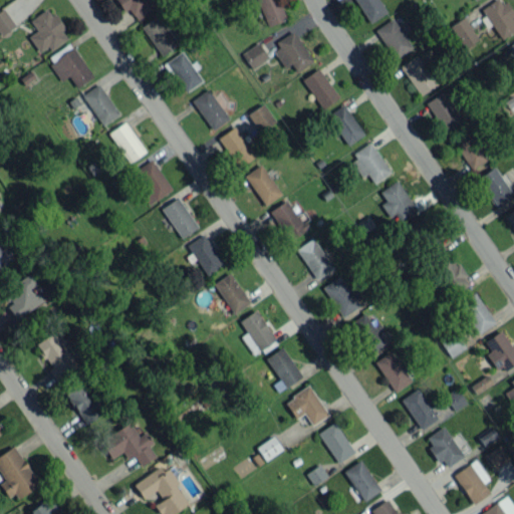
[(137,20),(152,9),(146,0),(115,0),(123,11),(127,8),(137,20)]
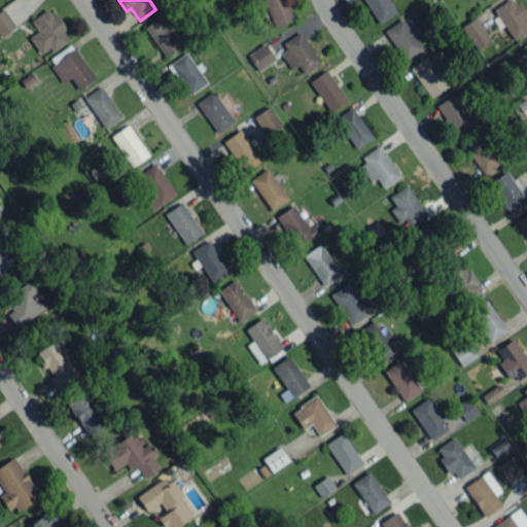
[(262,0),(273,27),(291,20),(284,0),(262,0)]
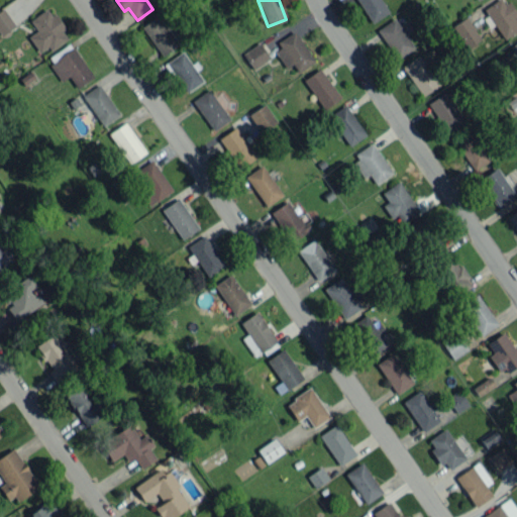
[(356,0),(371,22),(389,12),(381,0),(356,0)]
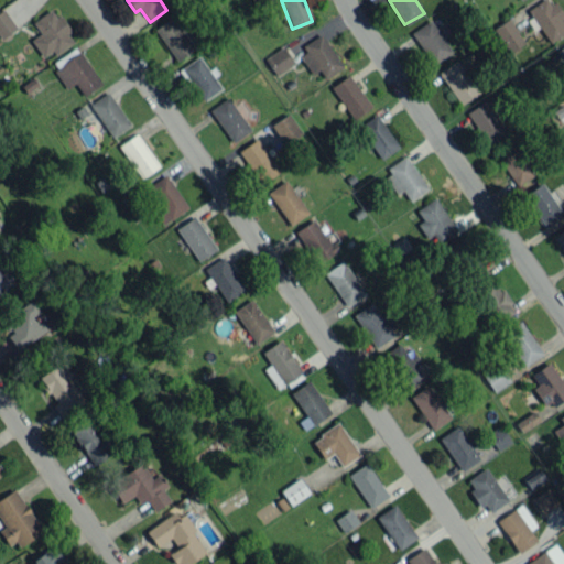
[(563,14),(554,1),(551,3),(548,0),(541,0),(528,9),(550,43),(563,32),(563,24),(560,19),(563,15),(563,14)]
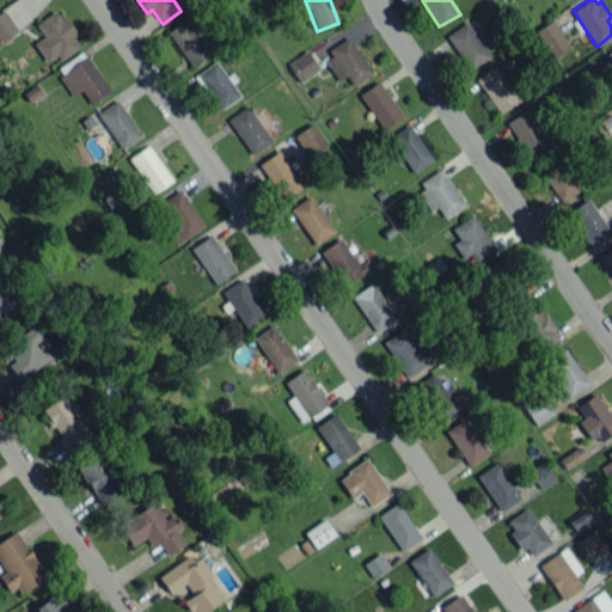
[(0,11),(0,41),(18,30),(4,8),(0,11)]
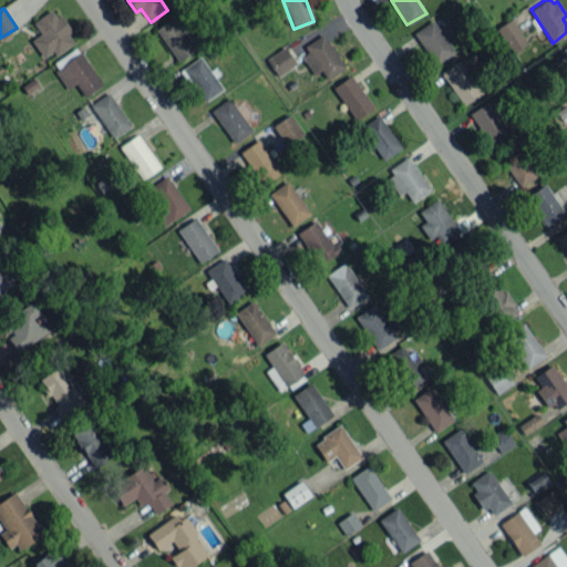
[(31,39),(42,58),(52,51),(55,54),(75,41),(53,8),(32,22),(40,33),(31,39)]
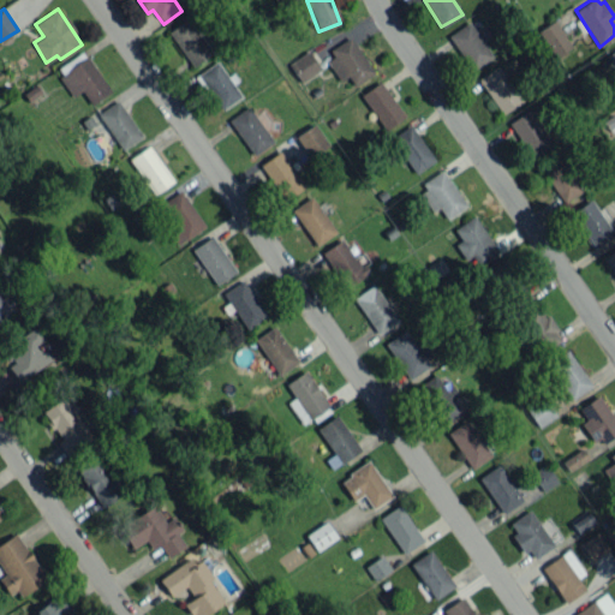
[(191,66),(210,54),(189,18),(168,30),(191,66)]
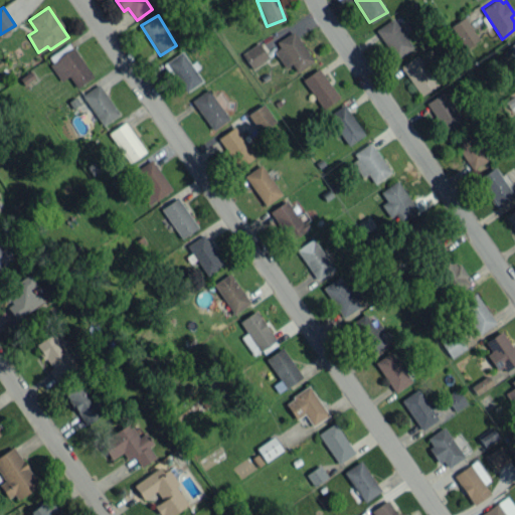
[(451,24),(463,47),(478,40),(466,17),(451,24)]
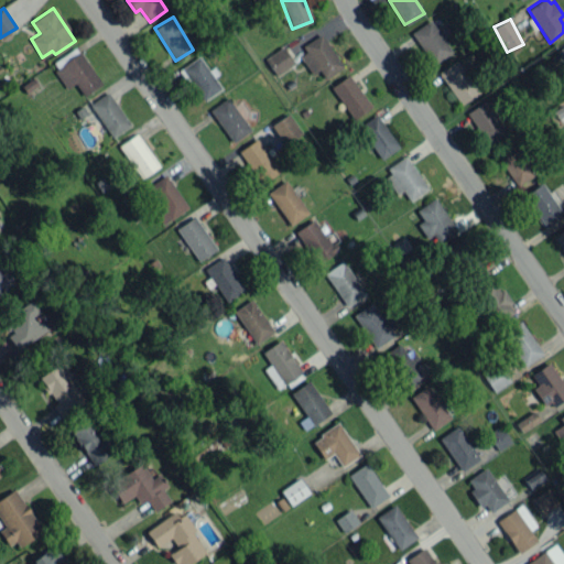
[(411,33),(433,65),(452,52),(430,20),(411,33)]
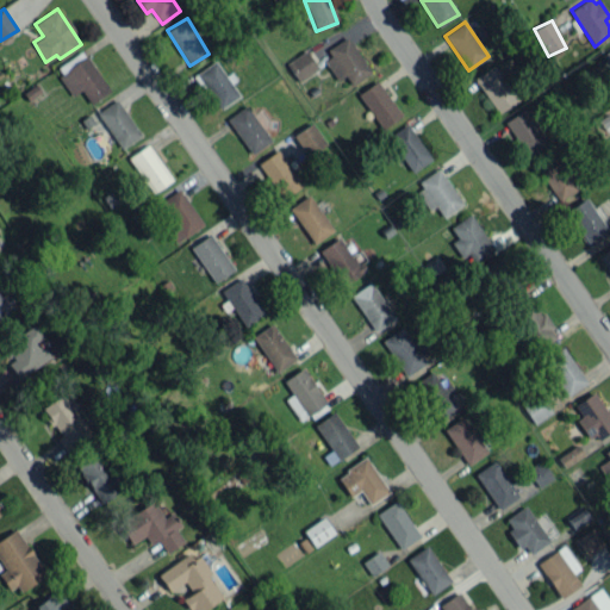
[(322,51),(337,80),(346,75),(350,83),(369,74),(349,36),(322,51)]
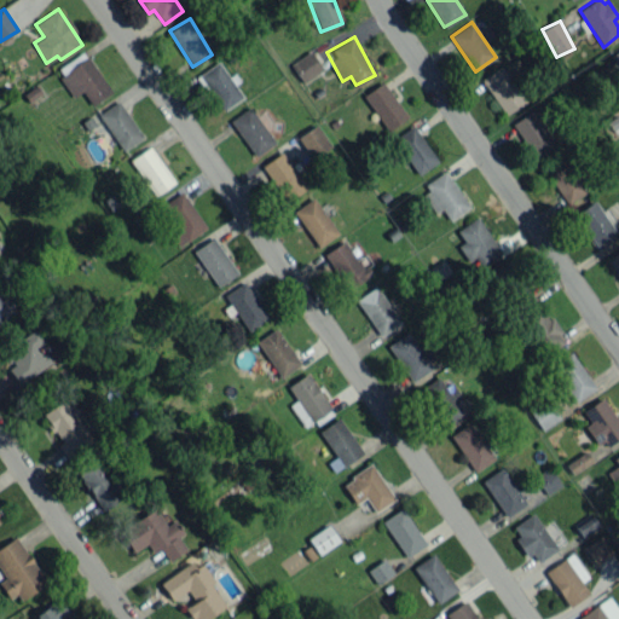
[(73,97),(84,91),(91,104),(110,94),(87,51),(57,68),(73,97)]
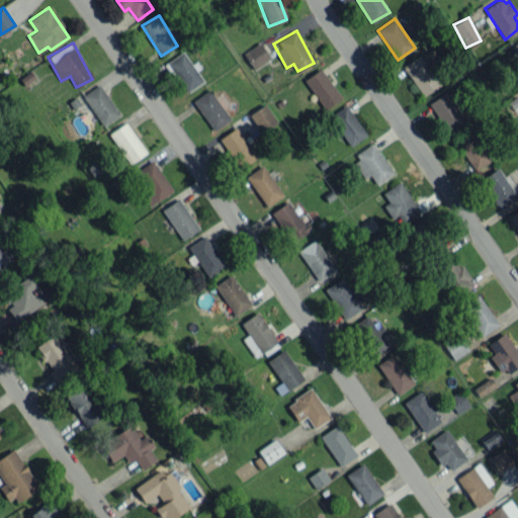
[(243,54),(253,69),(270,59),(260,42),(243,54)]
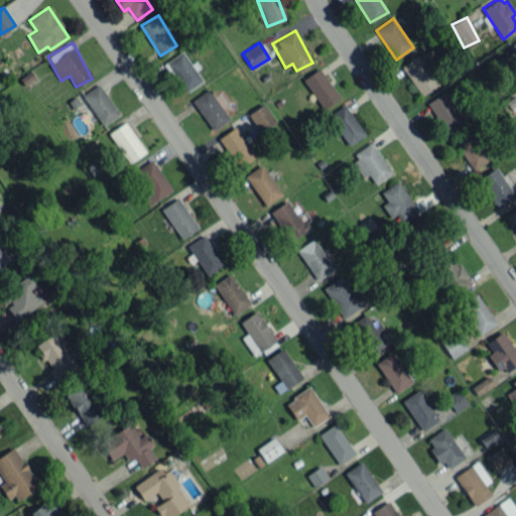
[(165,62),(185,92),(203,81),(192,67),(192,68),(181,51),(165,62)]
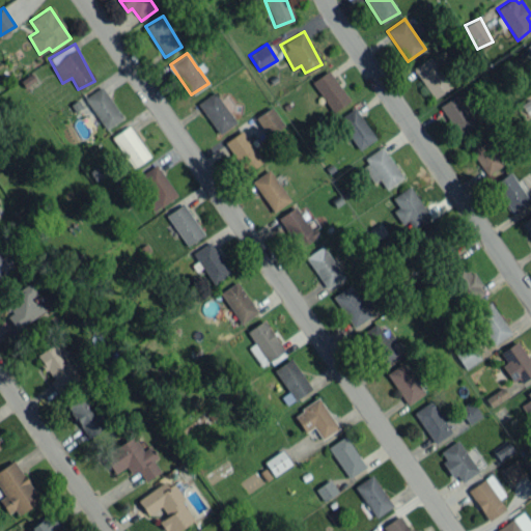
[(450,87),(429,56),(413,67),(434,99),(450,87)]
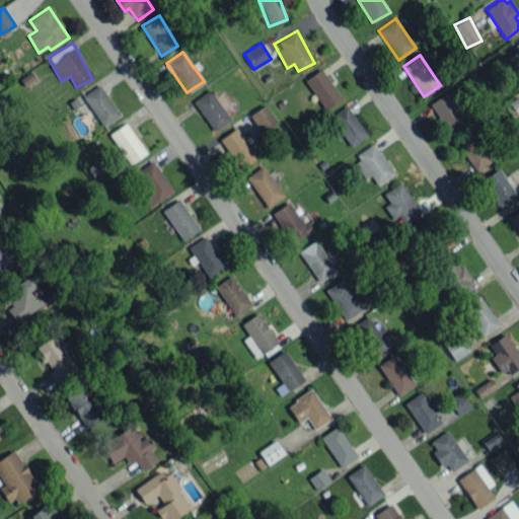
[(304,80),(324,109),(341,98),(320,68),(304,80)]
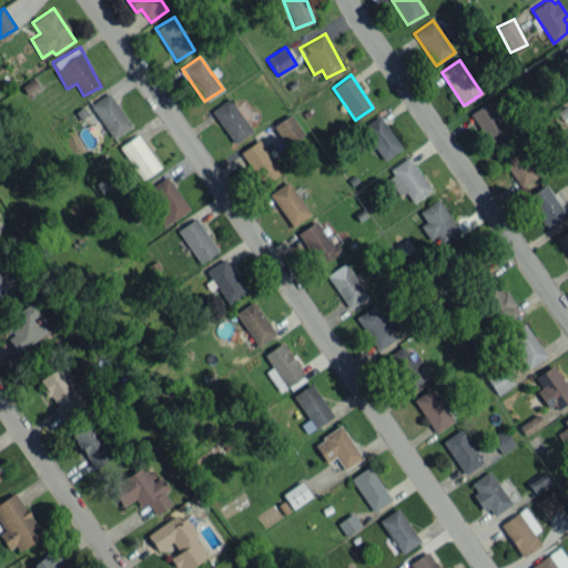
[(131,125),(109,92),(90,104),(113,138),(131,125)]
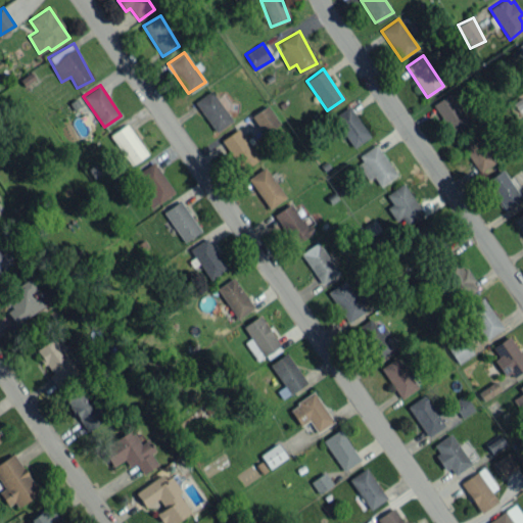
[(194,101),(216,132),(232,121),(211,90),(194,101)]
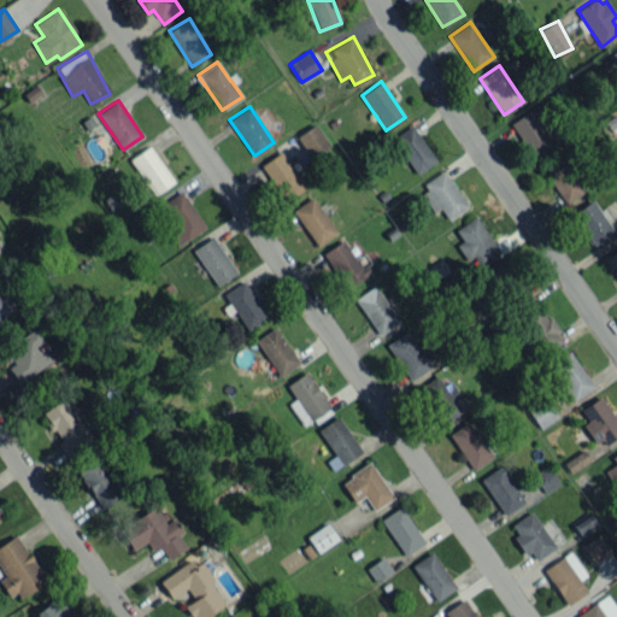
[(510,123),(534,159),(554,146),(532,110),(510,123)]
